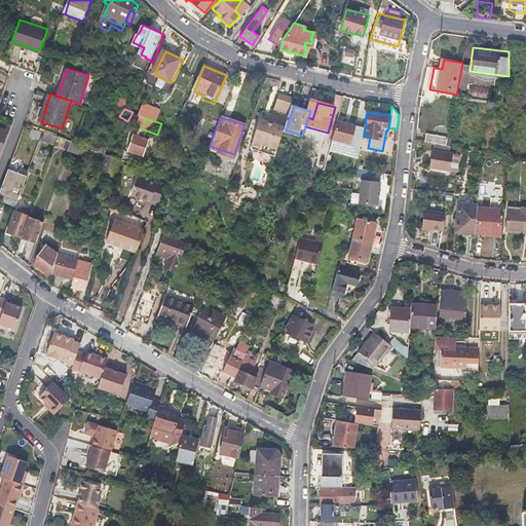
[(260,119),(250,148),(275,156),(286,129),(287,127),(260,119)]
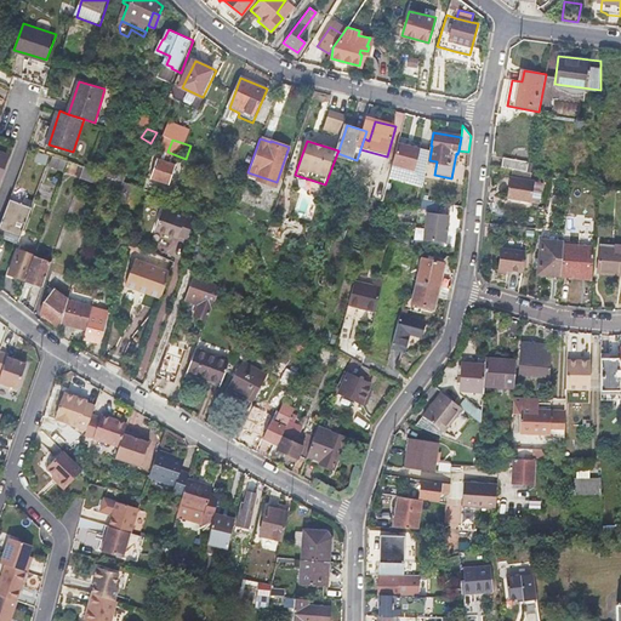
[(421,148),(399,142),(393,164),(415,170),(421,148)]
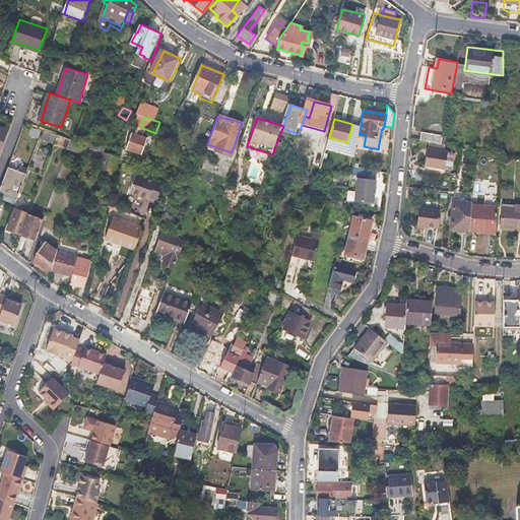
[(43,131),(41,137),(48,140),(50,133),(43,131)]
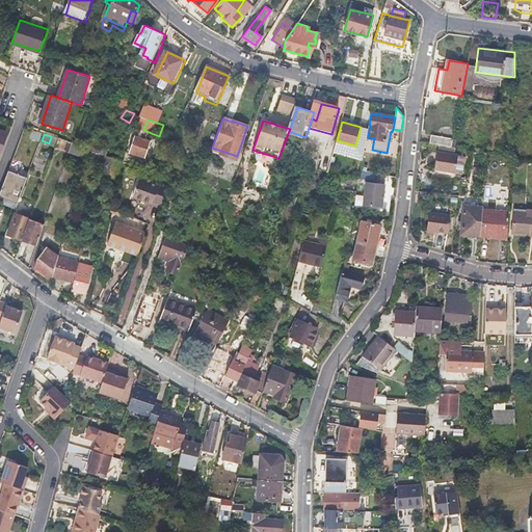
[(452,147),(453,142),(454,138),(431,134),(429,143),(452,147)]
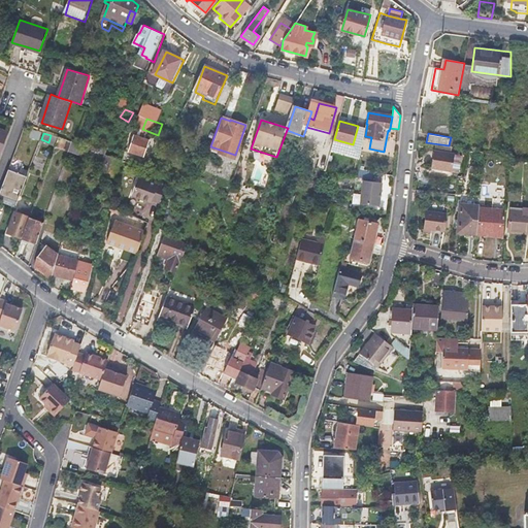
[(57,136),(54,144),(68,150),(68,149),(71,141),(57,136)]
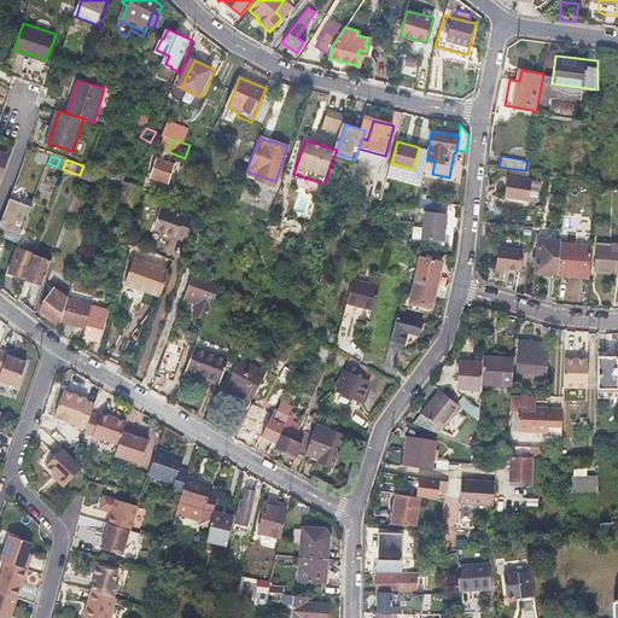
[(173,185),(175,178),(179,169),(162,162),(155,179),(173,185)]
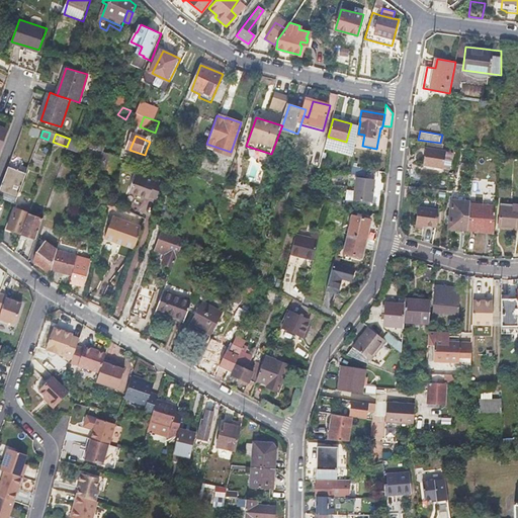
[(102,146),(78,137),(76,141),(86,145),(102,150),(102,146)]
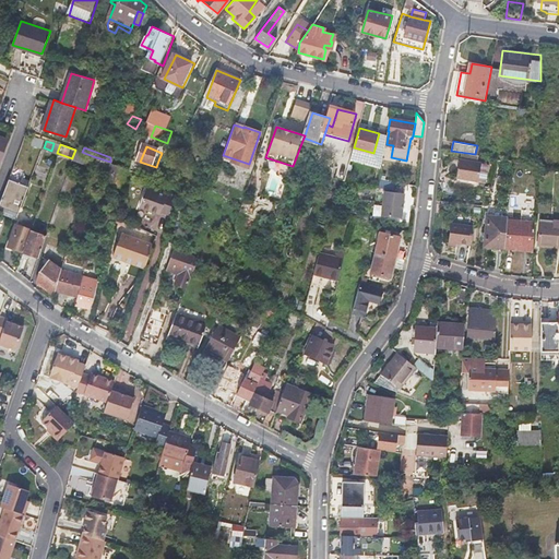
[(75,150),(72,157),(91,165),(93,156),(82,152),(75,150)]
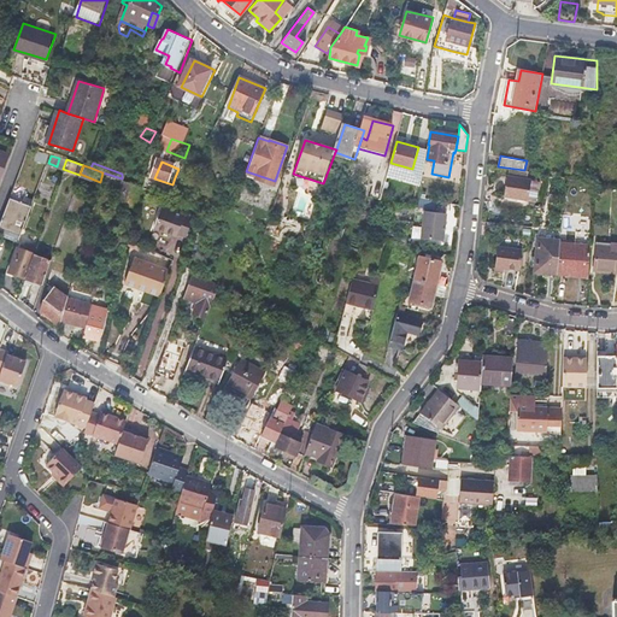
[(275,181),(246,171),(244,176),(274,186),(275,181)]
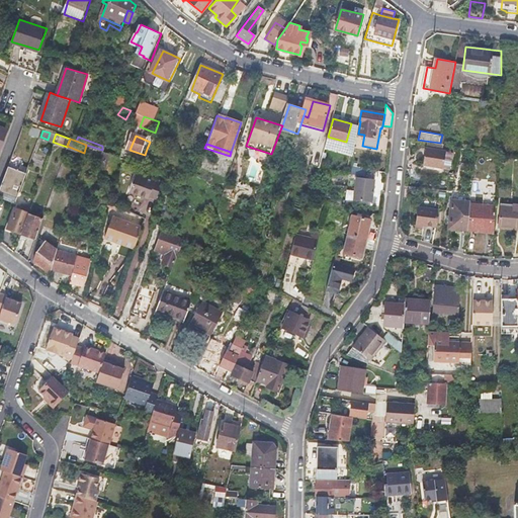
[(83,154),(99,159),(102,150),(86,145),(84,153),(83,154)]
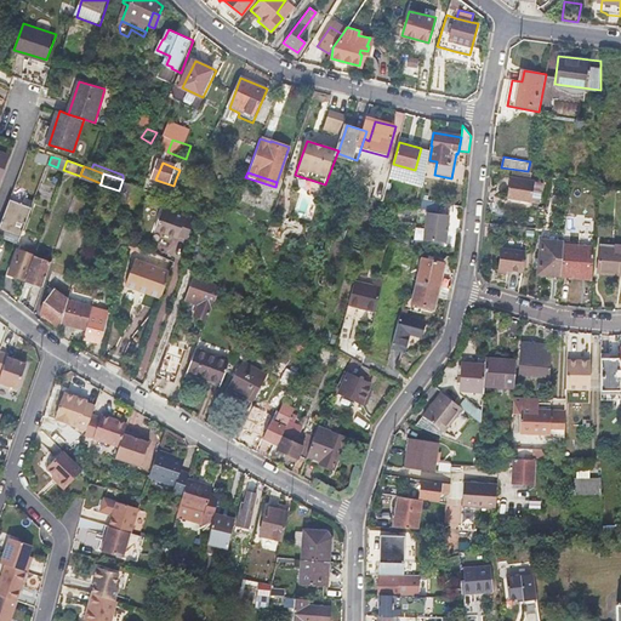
[(533,201),(534,192),(535,181),(512,177),(508,198),(520,199),(533,201)]
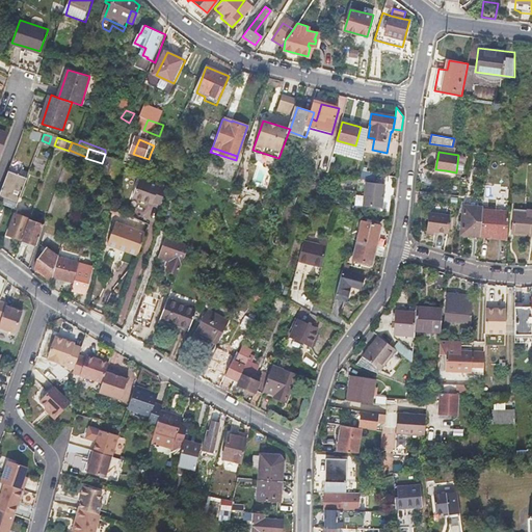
[(145,167),(149,159),(133,154),(130,161),(145,167)]
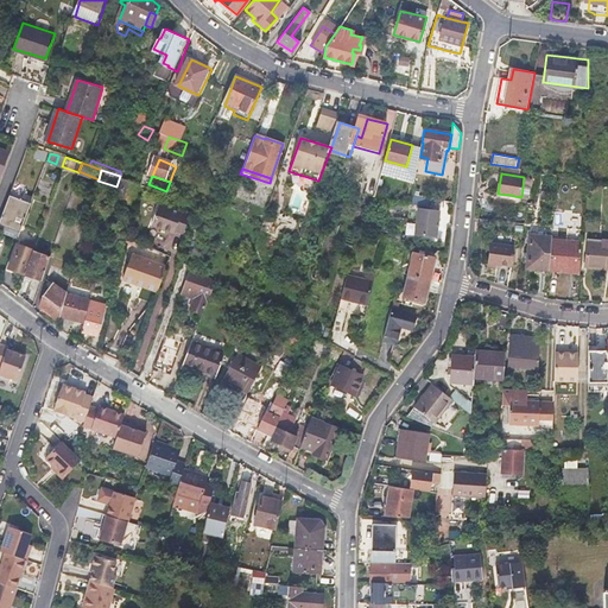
[(144,187),(138,184),(131,182),(124,202),(137,207),(144,187)]
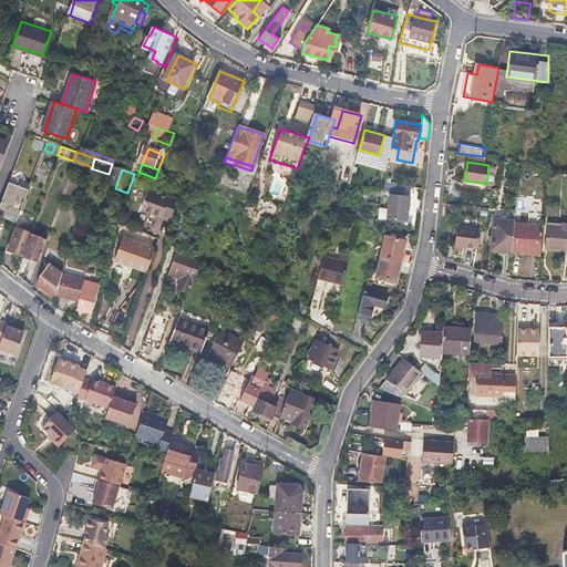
[(20,179),(18,186),(26,189),(28,182),(20,179)]
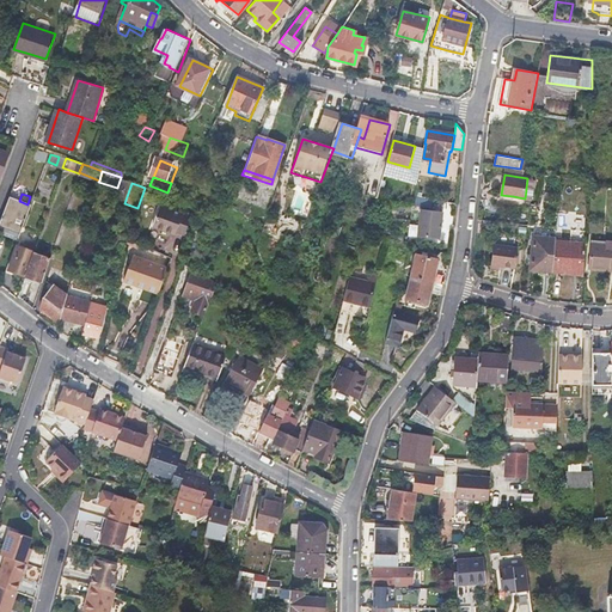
[(0,225),(19,233),(24,219),(30,206),(28,204),(19,201),(8,197),(0,220),(0,225)]
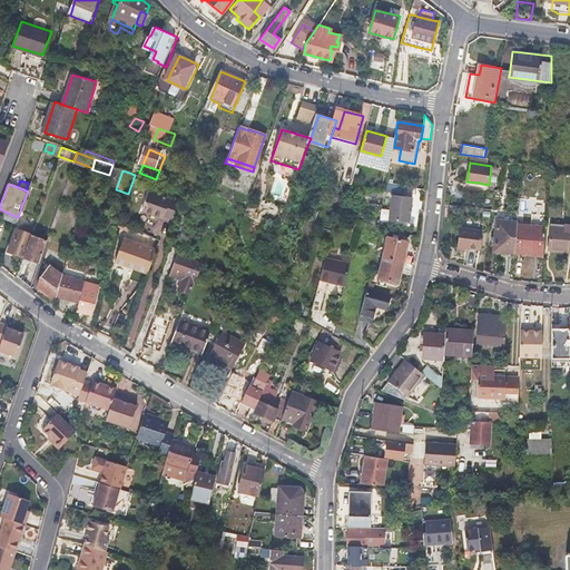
[(154,217),(155,215),(155,214),(164,216),(168,200),(147,193),(140,212),(154,217)]
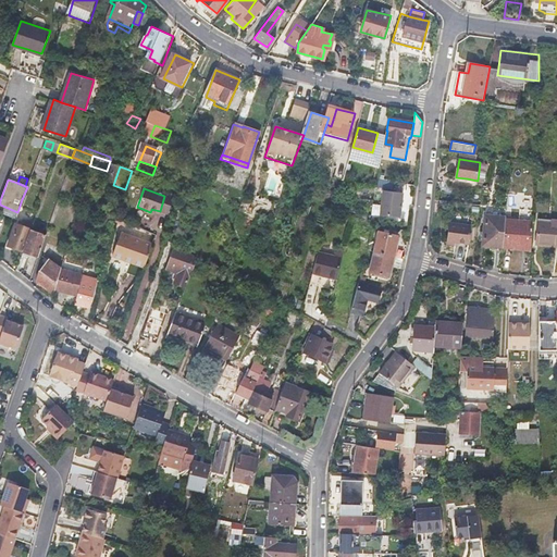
[(400,217),(403,192),(382,190),(380,215),(400,217)]
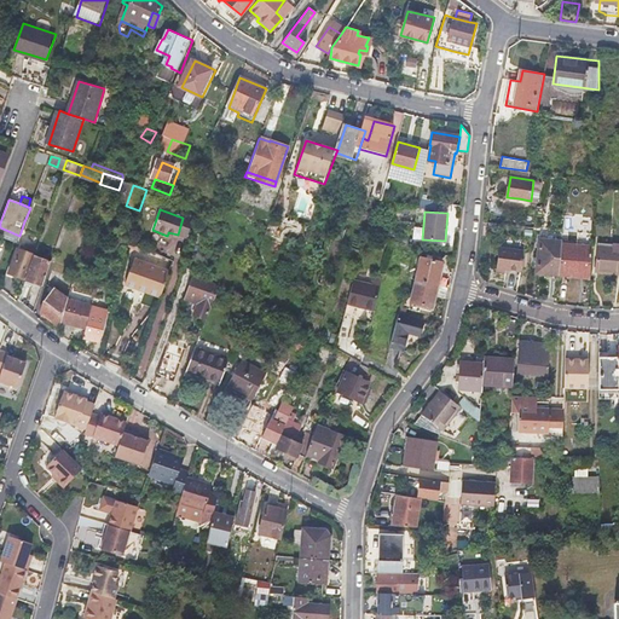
[(192,220),(183,218),(178,235),(186,238),(192,220)]
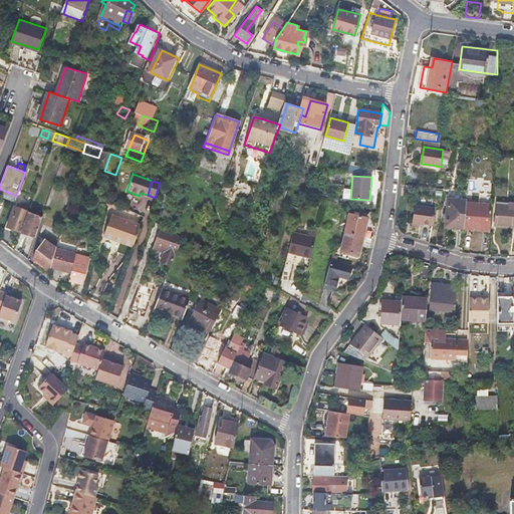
[(0,193),(15,199),(16,196),(0,189),(0,193)]
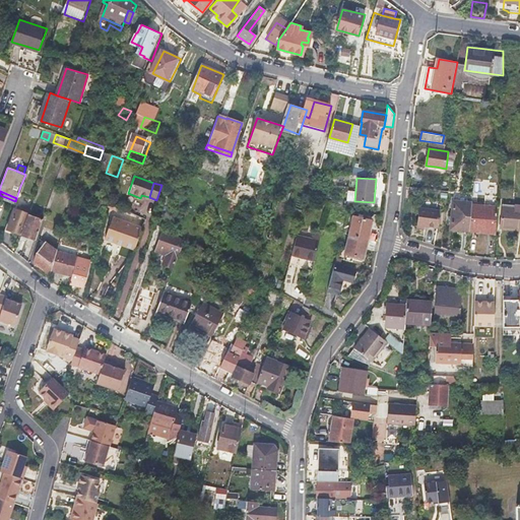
[(453,230),(472,231),(474,205),(474,204),(456,202),(453,230)]
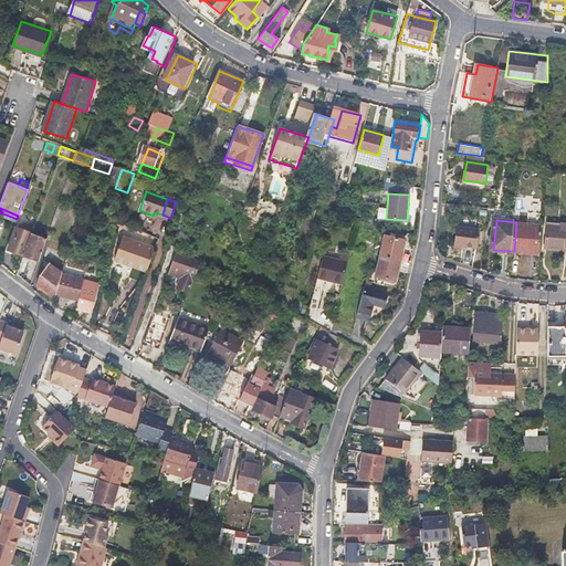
[(565,220),(549,221),(548,248),(565,248),(565,220)]
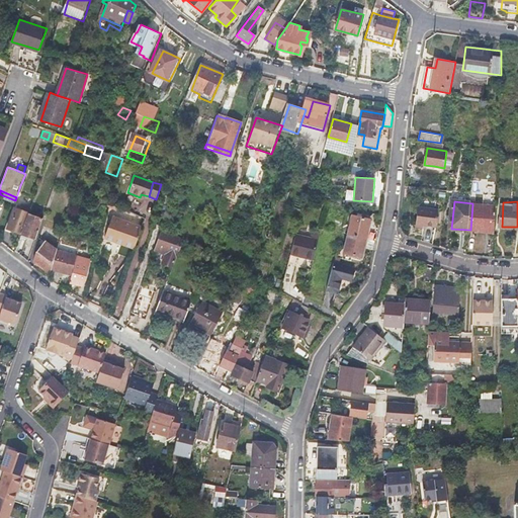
[(15,231),(21,233),(28,213),(30,208),(20,204),(18,210),(13,208),(7,228),(15,231)]
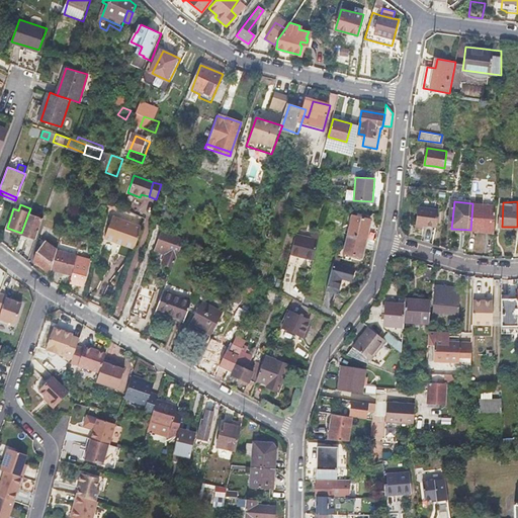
[(472,204),(470,230),(489,232),(489,230),(497,230),(497,207),(472,204)]
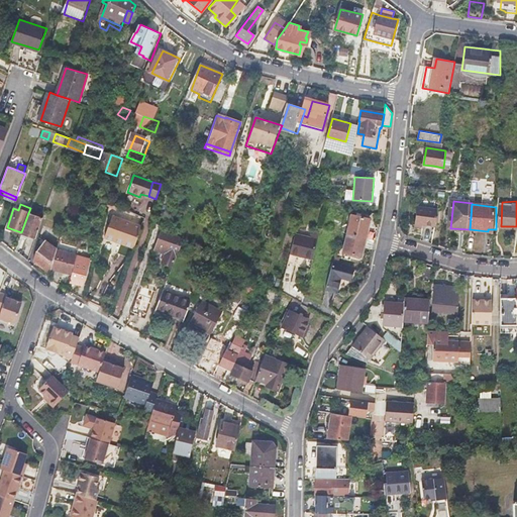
[(420,207),(419,215),(417,223),(425,224),(438,226),(440,209),(420,207)]
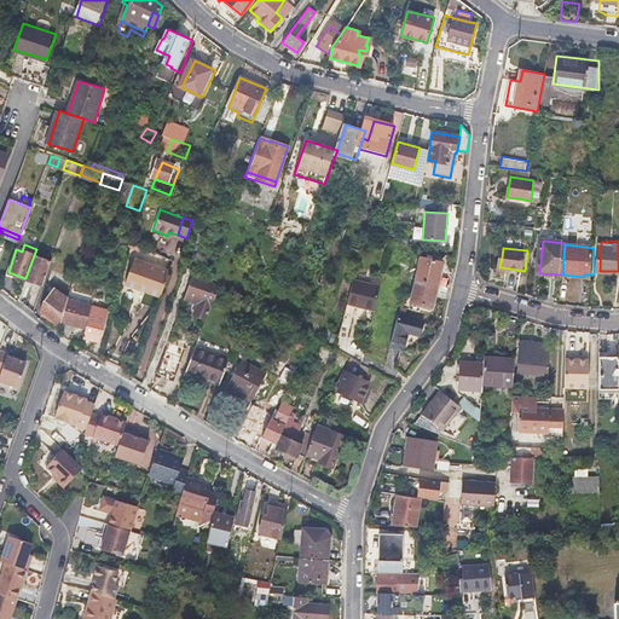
[(34,255),(25,278),(34,282),(33,285),(25,306),(34,312),(51,261),(34,255)]
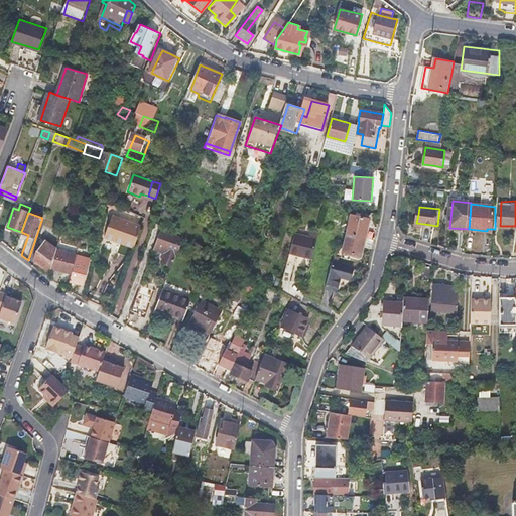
[(352,215),(348,233),(365,237),(369,218),(352,215)]
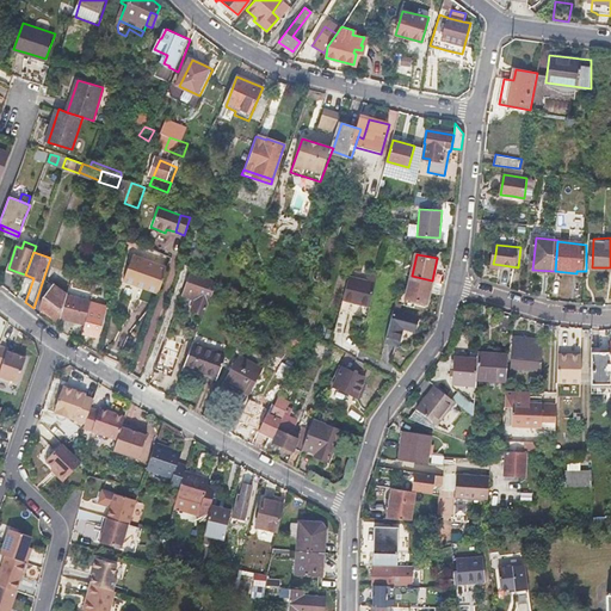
[(122,281),(128,282),(134,284),(135,281),(143,284),(142,288),(158,294),(166,270),(131,255),(122,281)]
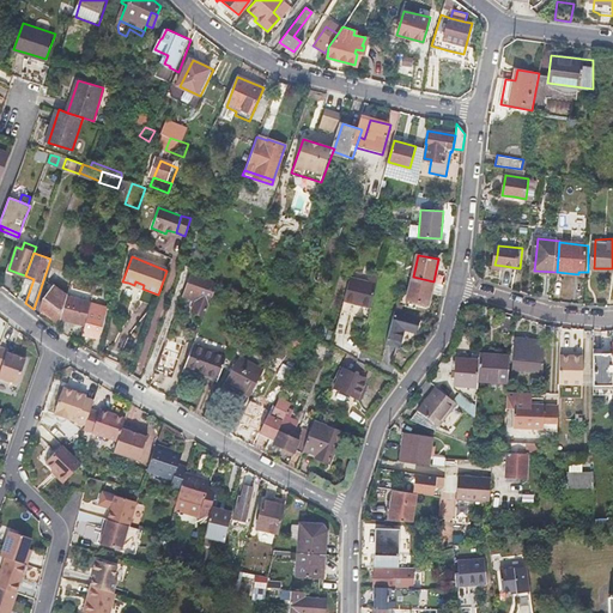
[(192,275),(187,287),(199,291),(195,303),(207,307),(217,281),(192,269),(190,274),(192,275)]
